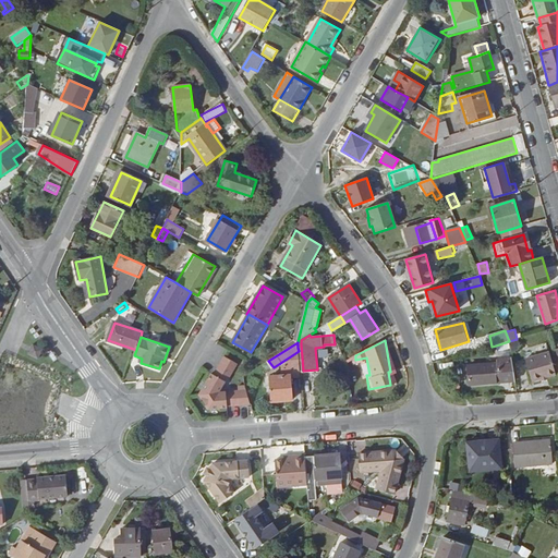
[(506,342),(496,346),(498,352),(508,349),(506,342)]
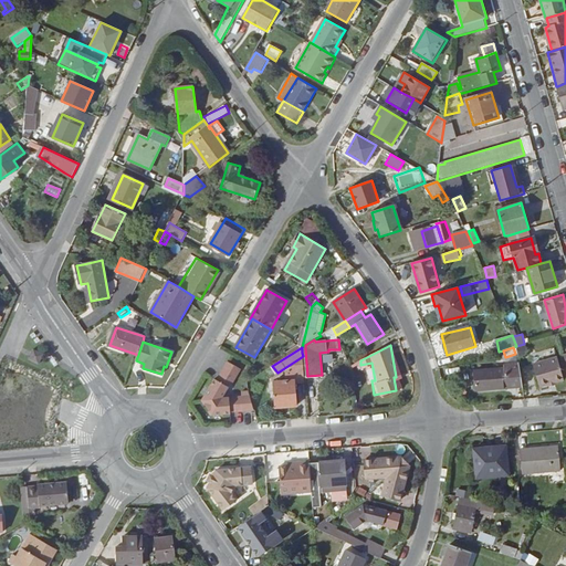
[(34,349),(30,359),(39,363),(43,354),(34,349)]
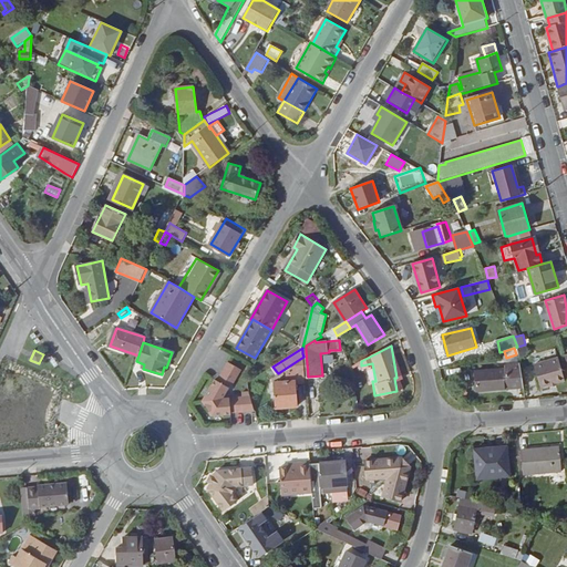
[(558,358),(535,364),(540,387),(565,380),(558,358)]
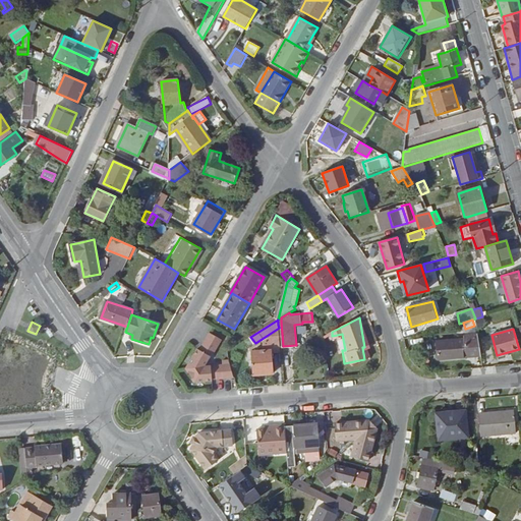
[(223,340),(211,333),(204,346),(215,352),(223,340)]
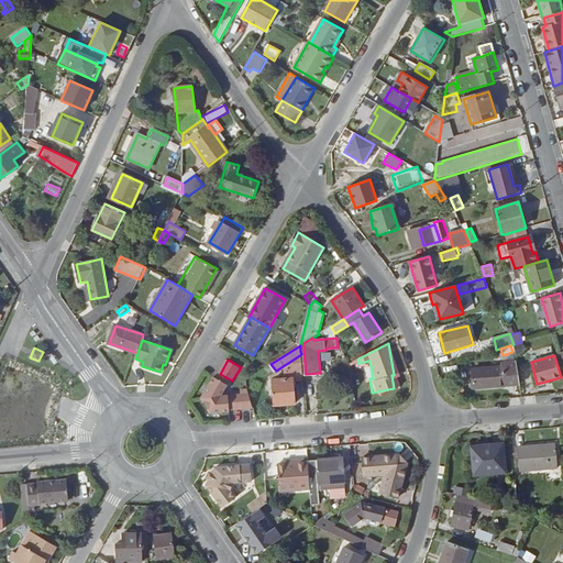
[(520,385),(517,361),(503,362),(503,366),(472,368),(474,388),(520,385)]
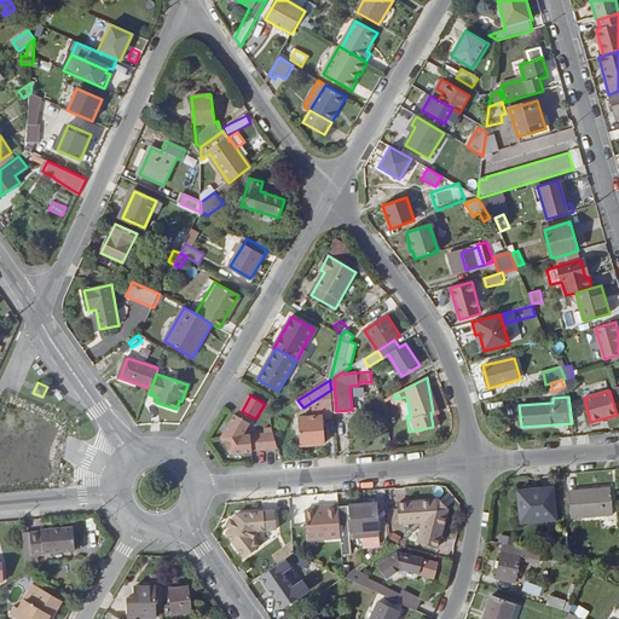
[(333,417),(331,401),(318,404),(319,416),(299,418),(301,446),(325,444),(323,418),(333,417)]
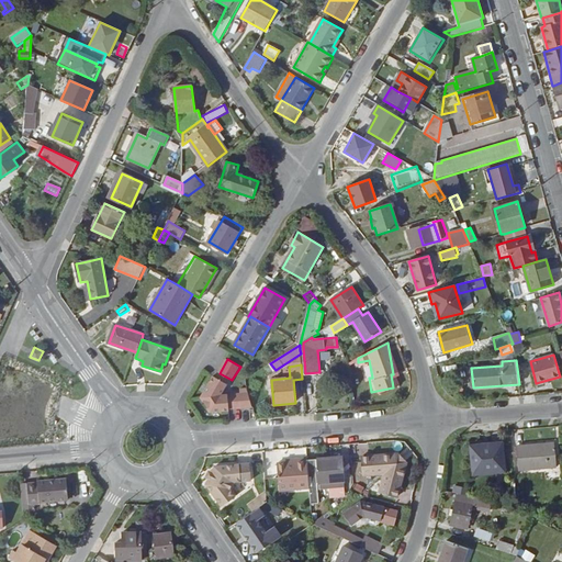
[(227,384),(214,377),(201,397),(210,412),(227,409),(227,408),(226,394),(223,395),(223,392),(227,384)]
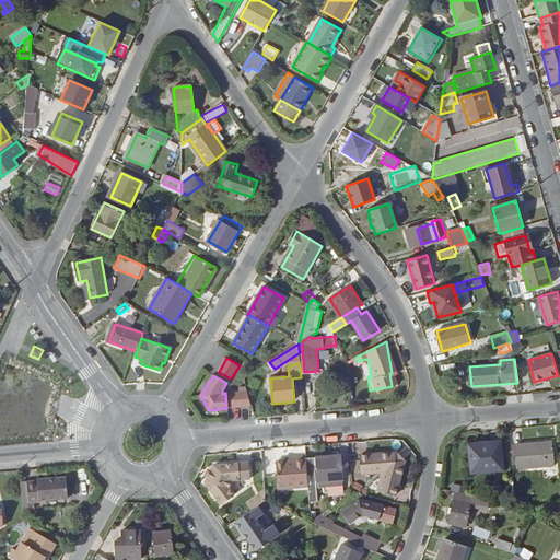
[(252,405),(247,387),(241,387),(241,392),(232,393),(233,407),(252,405)]
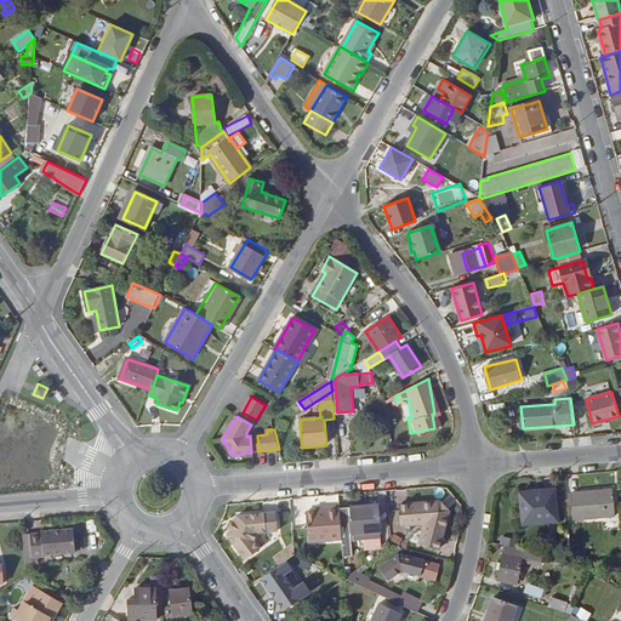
[(556,489),(519,493),(523,524),(559,520),(556,489)]
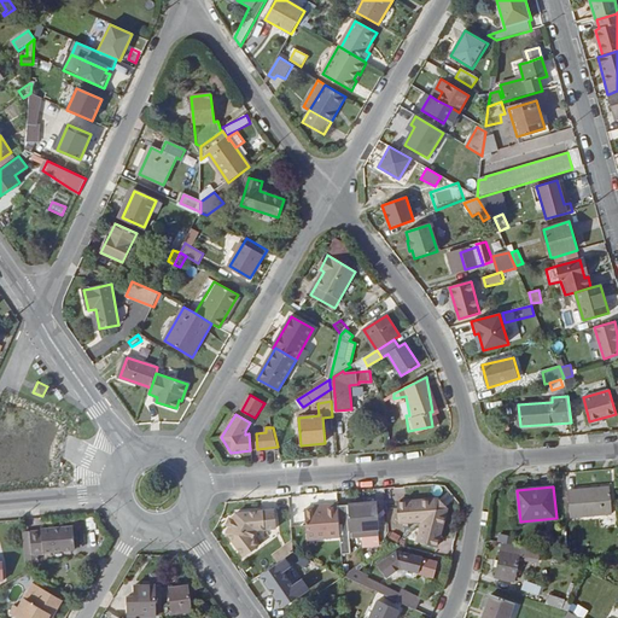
[(611,488),(569,490),(571,517),(612,513),(611,488)]
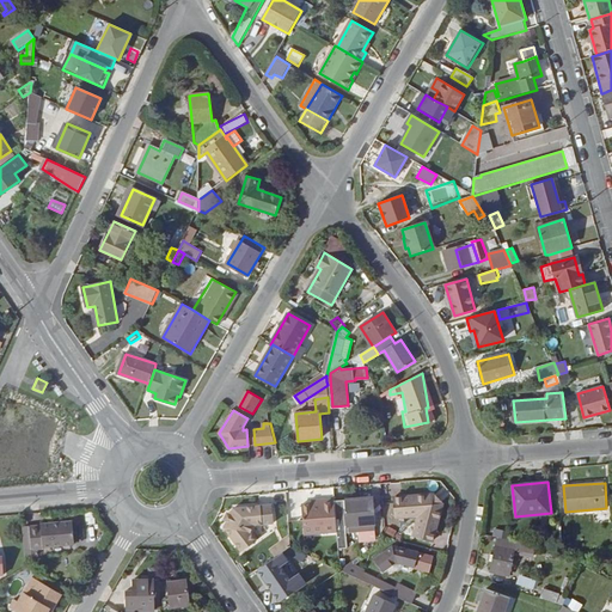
[(393,494),(395,515),(418,513),(415,534),(434,538),(440,505),(428,490),(393,494)]
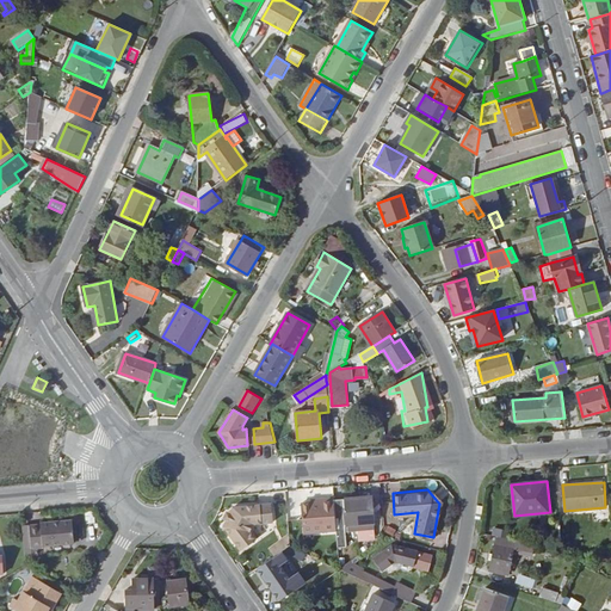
[(433,489),(427,489),(439,504),(440,498),(433,489)]
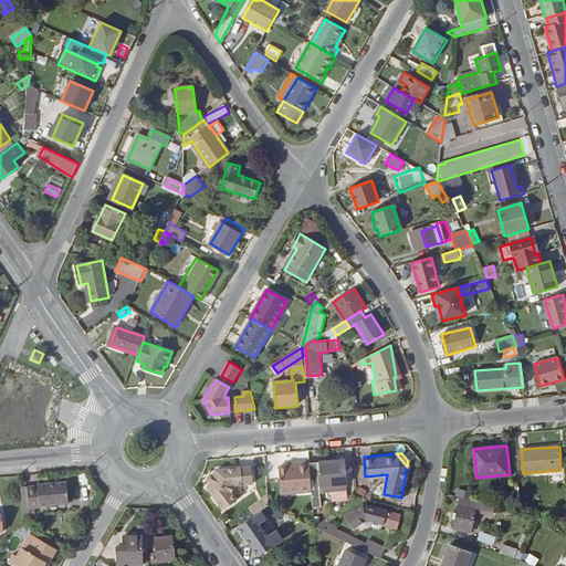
[(345,460),(310,463),(312,491),(313,507),(322,506),(321,492),(347,489),(345,460)]
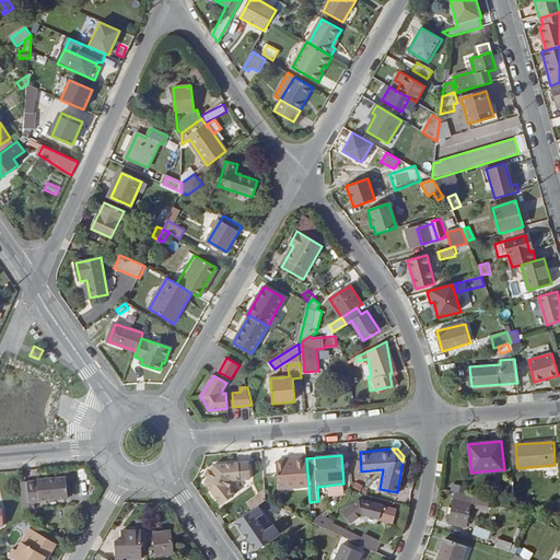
[(306,458),(306,456),(286,457),(286,461),(277,462),(279,488),(308,486),(306,458)]
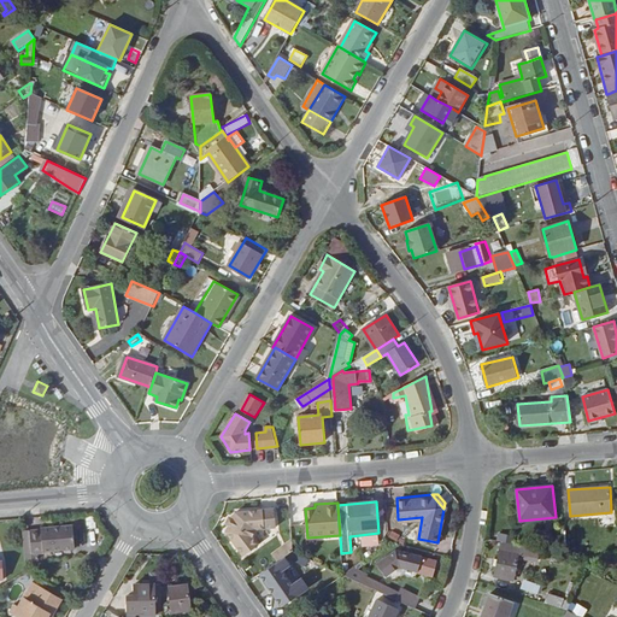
[(225,532),(244,556),(258,546),(252,536),(254,529),(276,528),(274,509),(235,512),(233,519),(229,526),(225,532)]
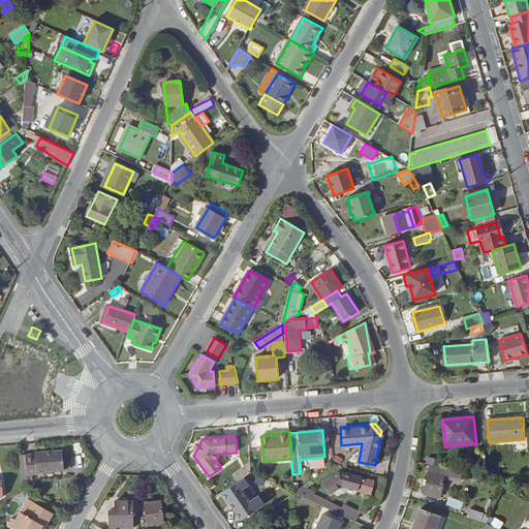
[(64,470),(63,450),(35,454),(35,455),(26,455),(19,456),(21,476),(28,475),(37,474),(37,473),(64,470)]
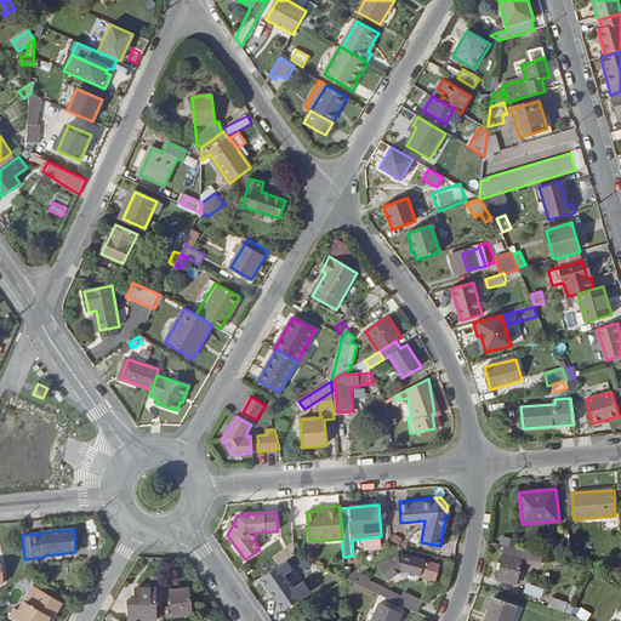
[(501,536),(500,545),(506,546),(517,548),(518,539),(501,536)]
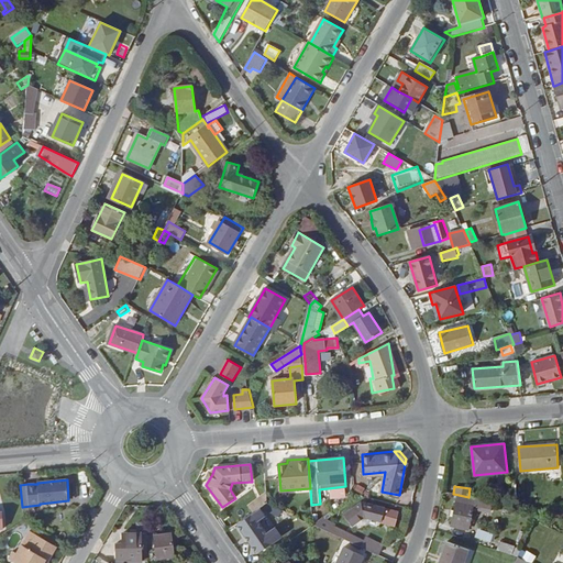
[(468,497),(459,495),(452,527),(468,530),(470,527),(474,528),(478,506),(474,505),(475,498),(468,497)]
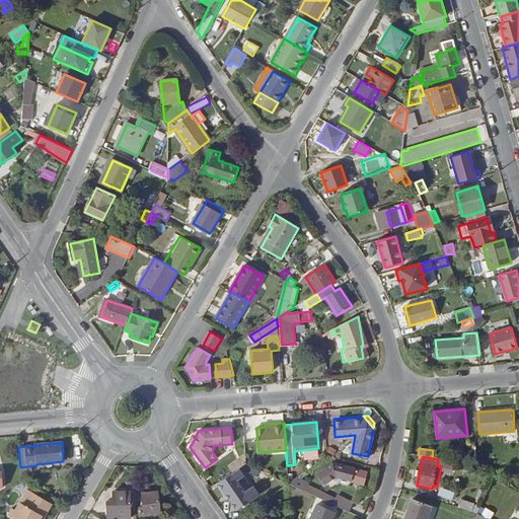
[(475,467),(485,469),(487,463),(476,460),(475,467)]
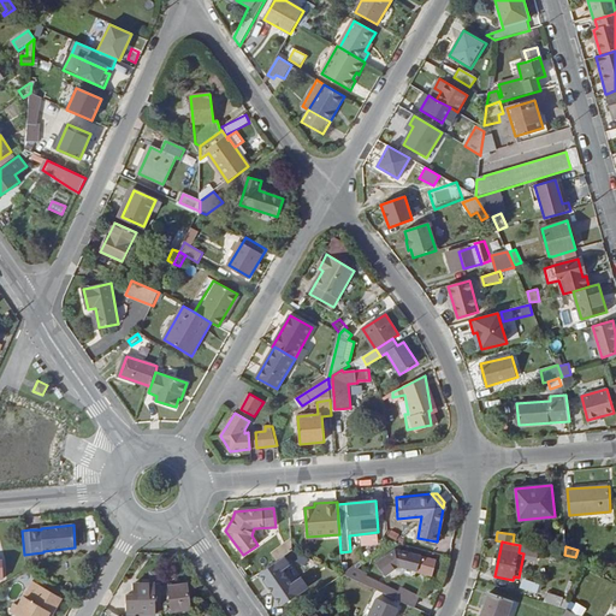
[(432,575),(436,560),(420,556),(395,550),(377,562),(386,574),(396,568),(403,567),(432,575)]
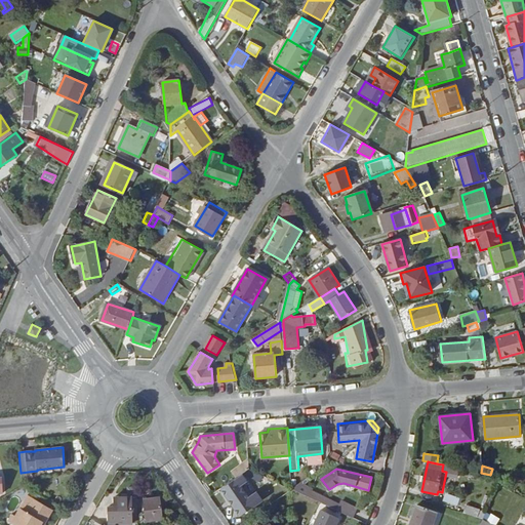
[(245,471),(220,488),(238,513),(250,505),(237,484),(248,476),(245,471)]
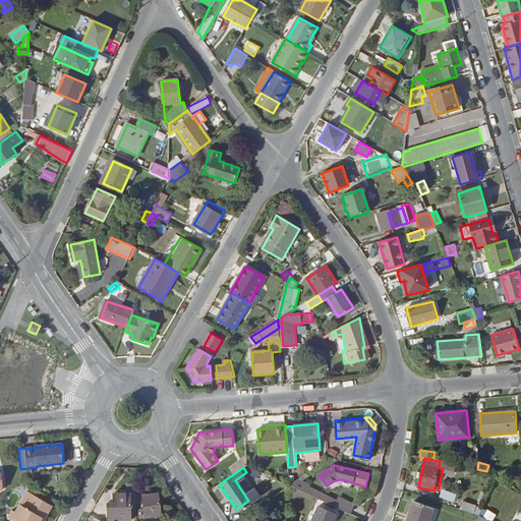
[(339,508),(344,511),(351,514),(355,505),(340,498),(338,501),(309,487),(310,485),(304,482),(307,479),(304,474),(290,485),(339,508)]
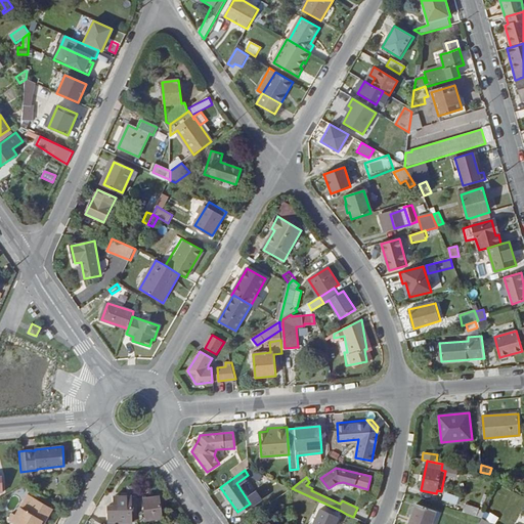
[(132,496),(132,522),(138,522),(137,486),(128,486),(129,496),(132,496)]
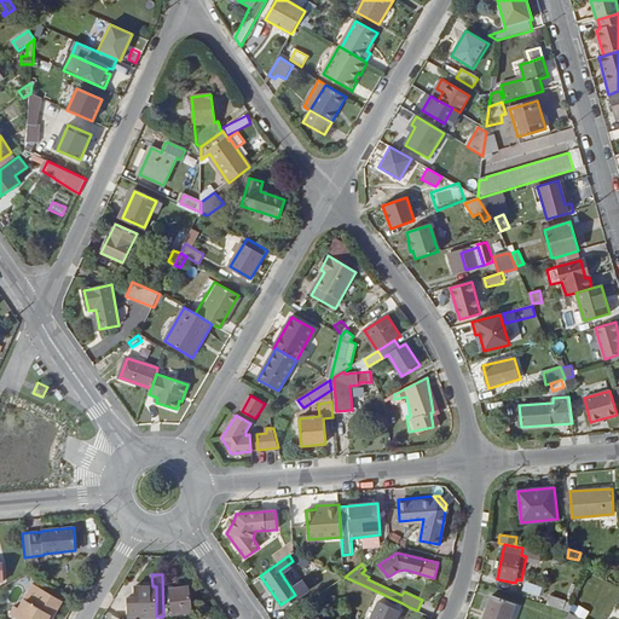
[(33,584),(18,608),(27,612),(40,589),(33,584)]
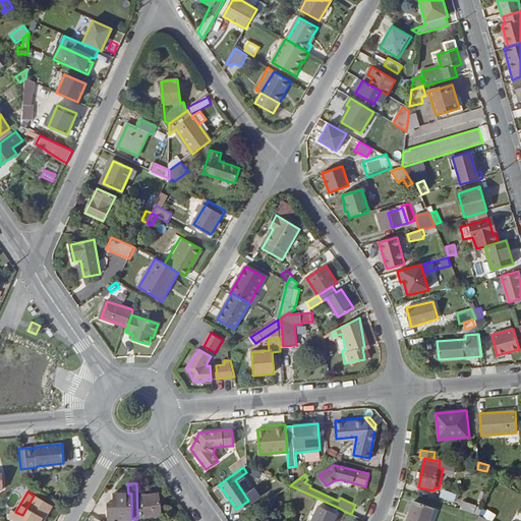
[(128,494),(114,494),(114,503),(108,503),(109,520),(131,519),(131,494),(128,494)]
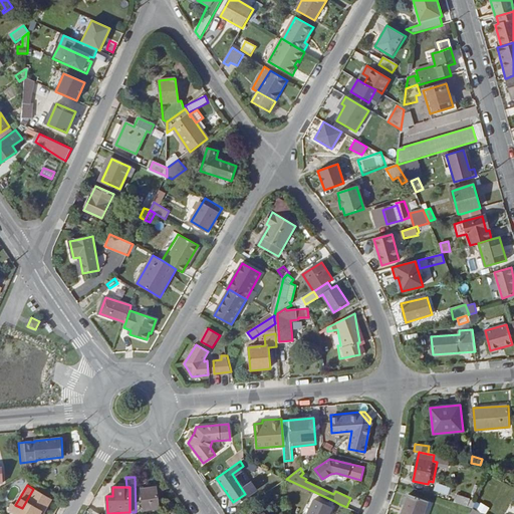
[(156,487),(142,489),(145,509),(159,507),(156,487)]
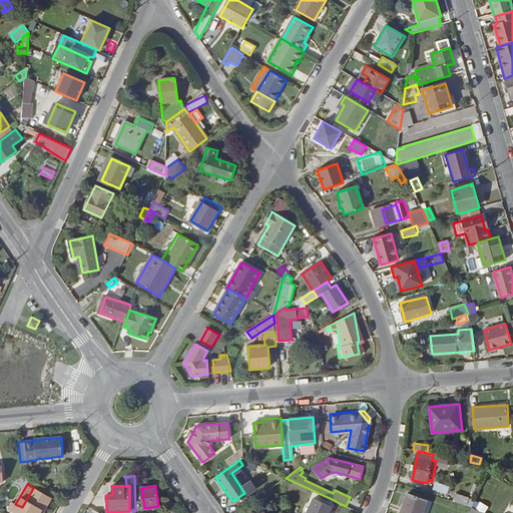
[(42,512),(52,499),(33,488),(22,507),(15,504),(12,502),(6,512),(8,512),(42,512)]
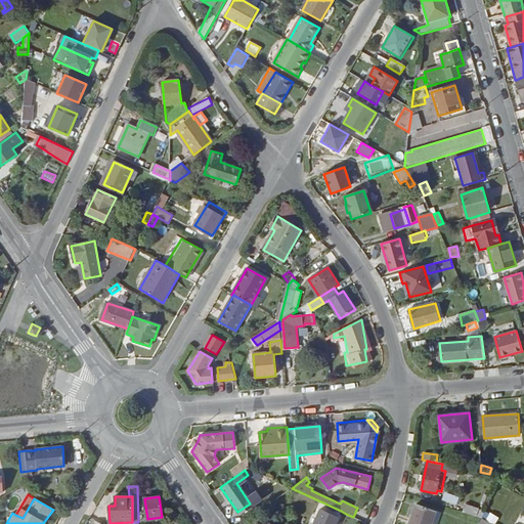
[(431,523),(436,512),(417,505),(409,523),(431,523)]
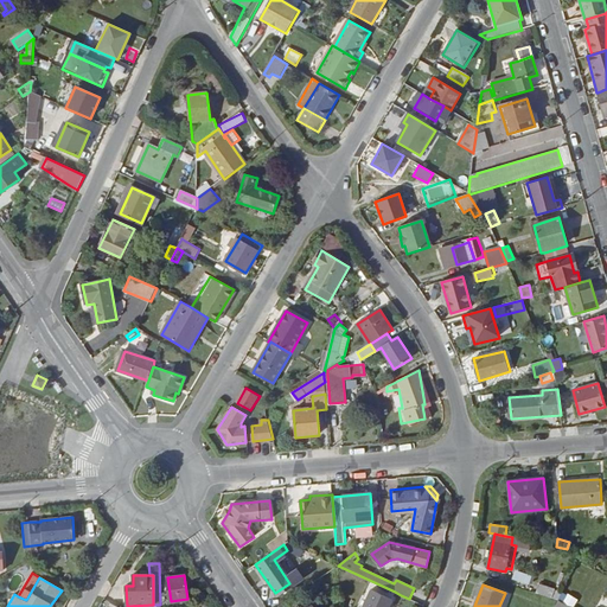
[(544,595),(551,598),(555,589),(541,585),(537,593),(544,595)]
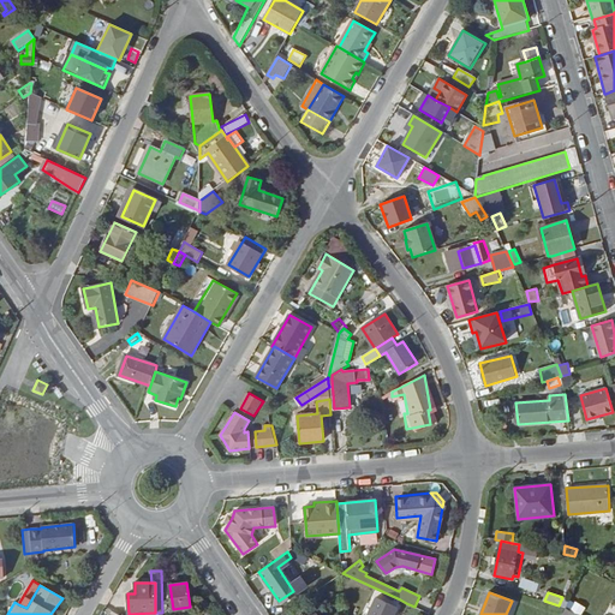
[(393,614),(398,608),(376,597),(368,614),(393,614)]
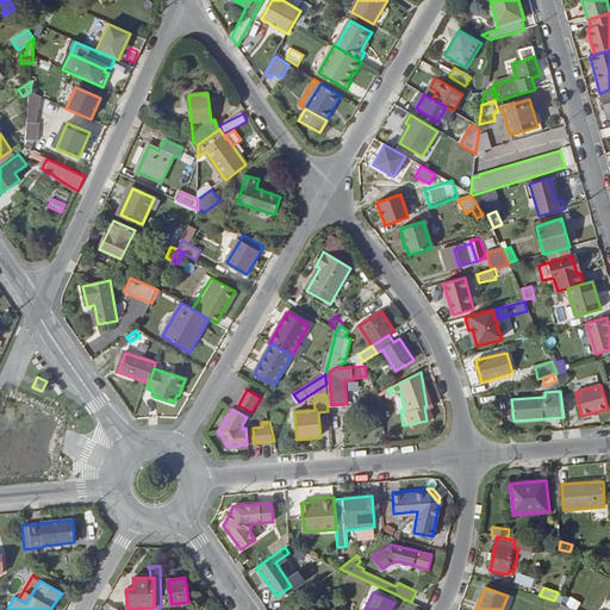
[(570,596),(566,605),(576,609),(577,609),(582,602),(570,596)]
